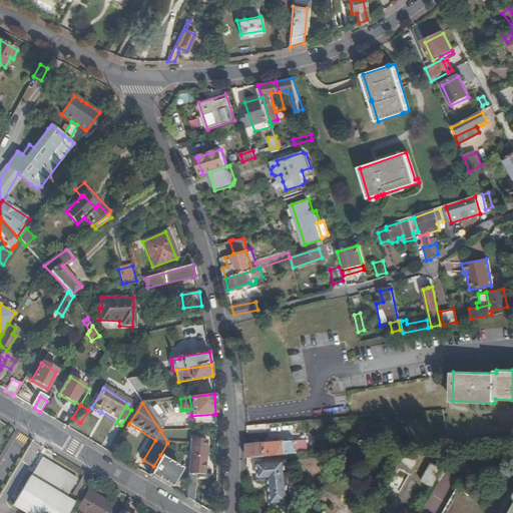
[(185,498),(193,503),(193,474),(204,475),(205,458),(205,449),(205,441),(188,439),(188,444),(185,498)]
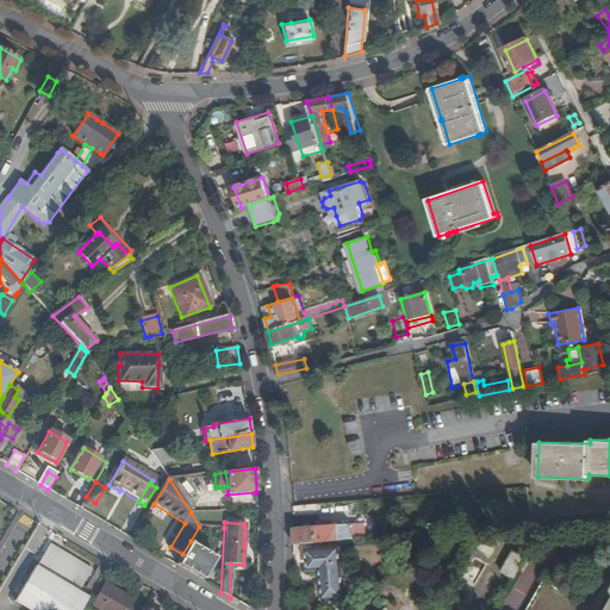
[(294,545),(359,539),(358,528),(352,528),(352,526),(338,527),(338,524),(325,526),(324,522),(316,522),(316,527),(293,528),(294,545)]
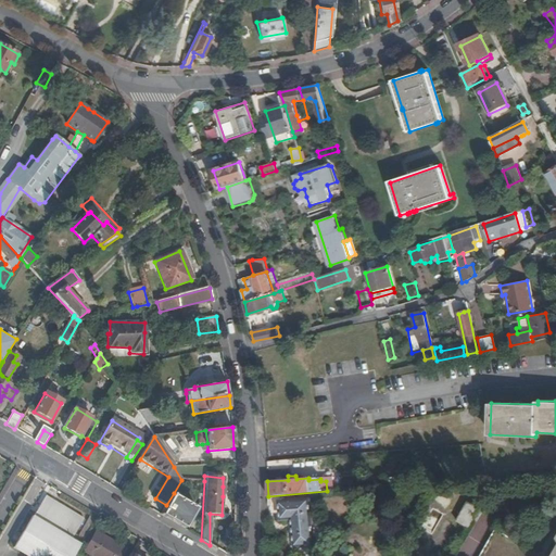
[(166,505),(160,515),(182,528),(196,506),(174,493),(166,505)]
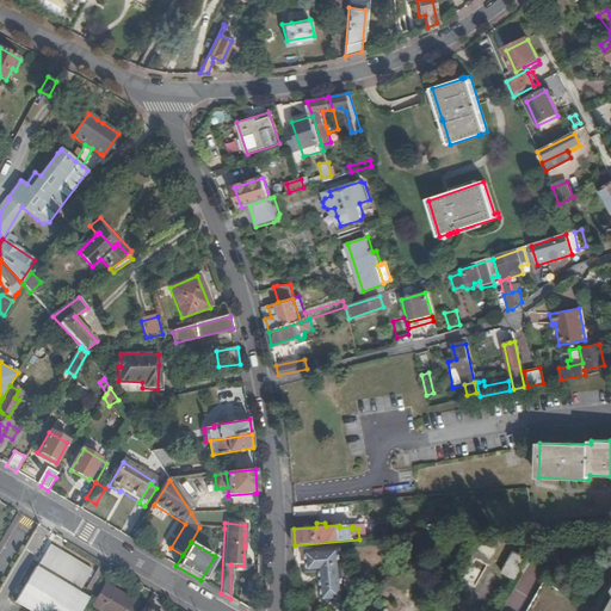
[(26,610),(80,610),(88,599),(78,593),(91,572),(49,545),(39,562),(36,568),(35,567),(13,603),(26,610)]
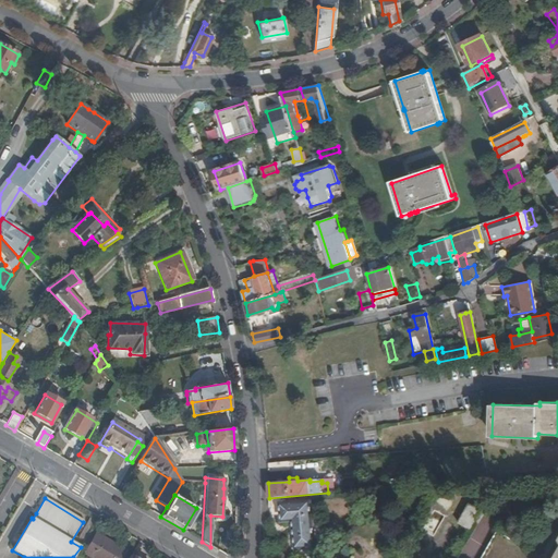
[(295,549),(315,548),(311,501),(280,504),(281,522),(293,521),(295,549)]
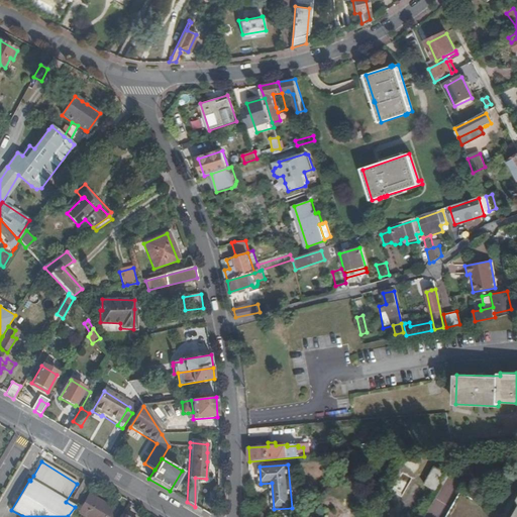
[(435,467),(424,485),(435,492),(447,474),(435,467)]
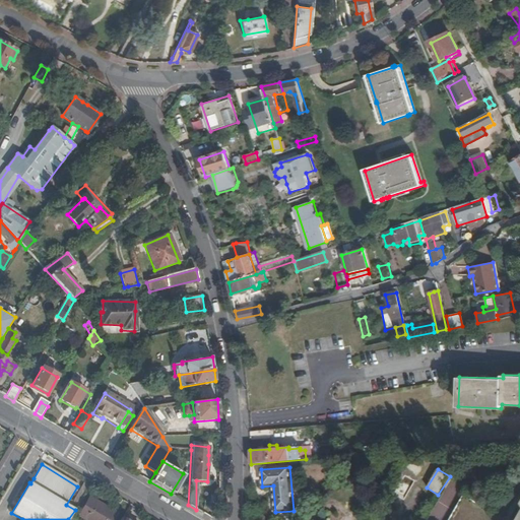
[(87,485),(83,482),(72,501),(76,503),(87,485)]
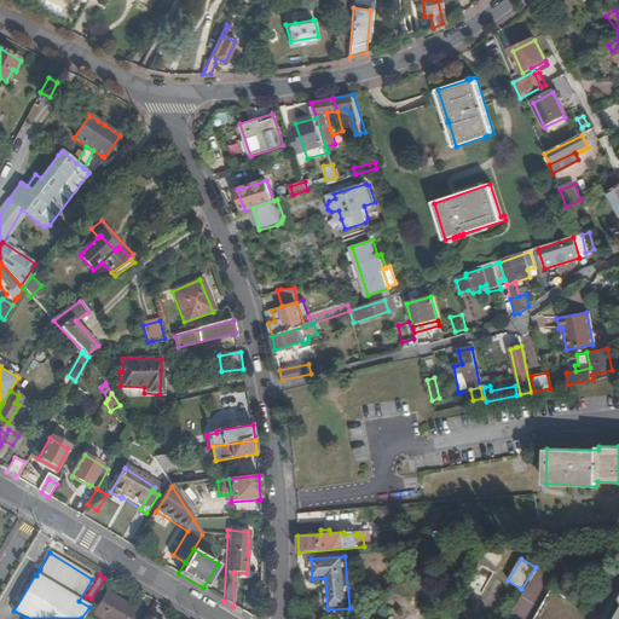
[(132,606),(134,603),(110,589),(96,611),(109,618),(134,618),(140,611),(132,606)]
